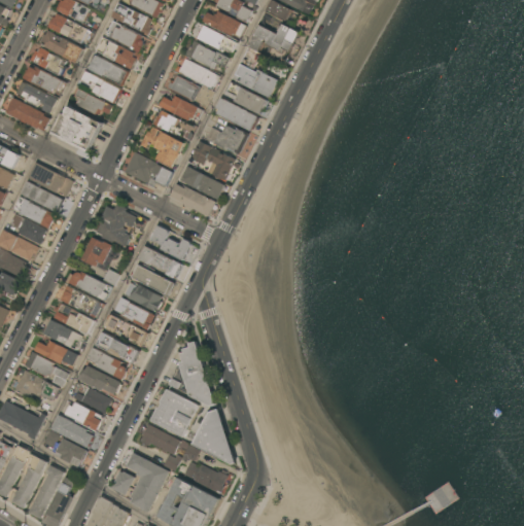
[(55,9),(59,0),(62,0),(70,0),(88,8),(85,11),(86,12),(83,20),(84,20),(82,24),(55,9)]
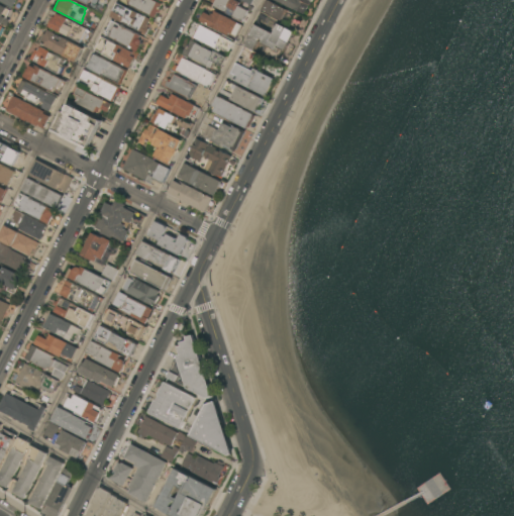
[(125,4),(127,0),(150,0),(159,4),(156,9),(158,9),(156,12),(155,12),(151,17),(125,4)]
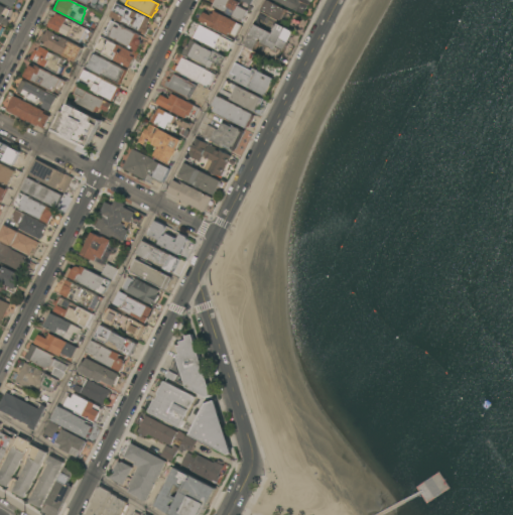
[(233,0),(237,2),(236,5),(245,10),(240,20),(228,14),(227,16),(223,14),(224,12),(210,5),(211,2),(208,0),(233,0)]
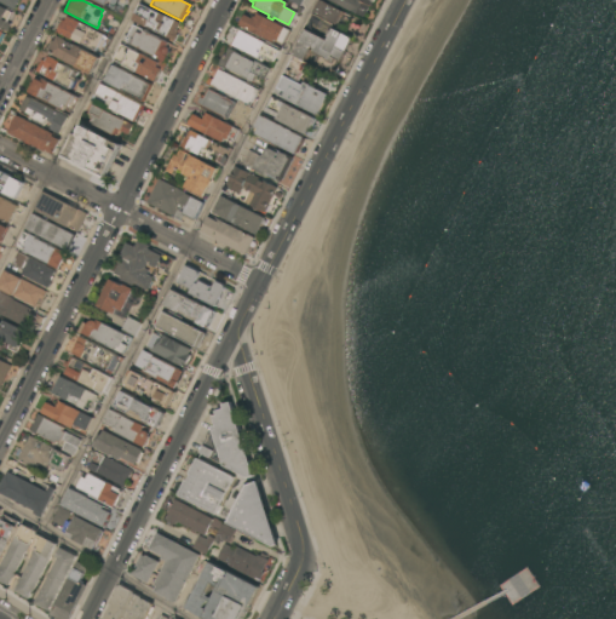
[(320,0),(343,12),(340,17),(338,16),(334,23),(311,11),(317,0),(320,0)]
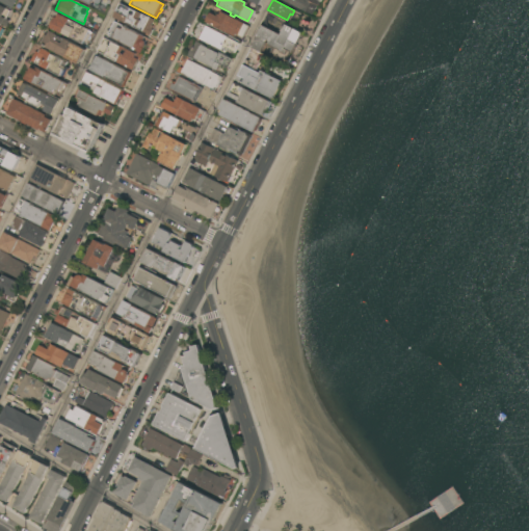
[(319,0),(319,1),(318,0),(315,5),(310,15),(282,0),(319,0)]
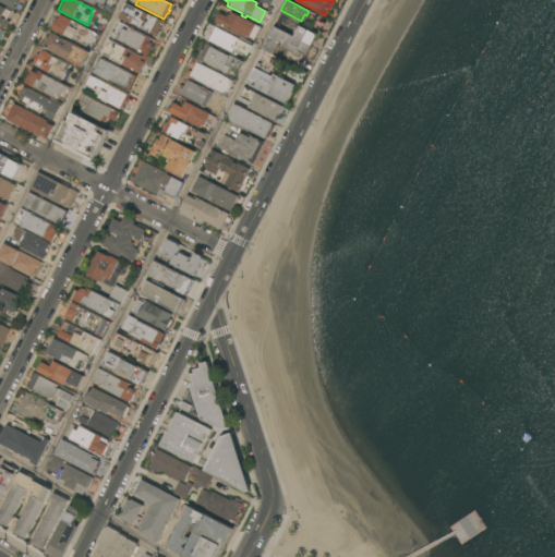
[(159,20),(156,26),(158,27),(157,29),(158,31),(155,36),(117,17),(124,2),(159,20)]
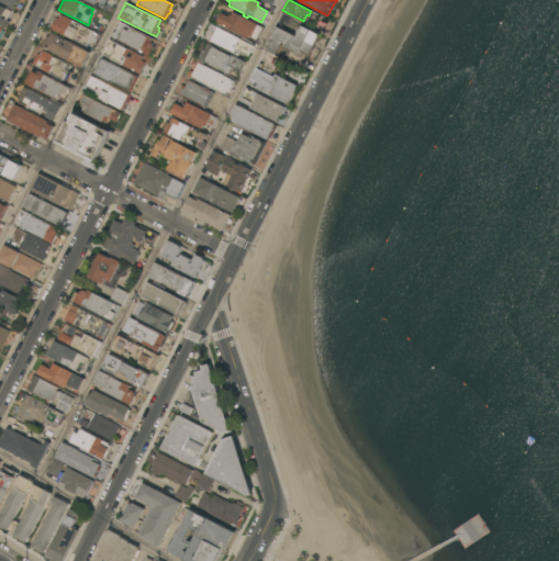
[(0,6),(9,10),(3,20),(8,22),(4,27),(0,25),(0,6)]
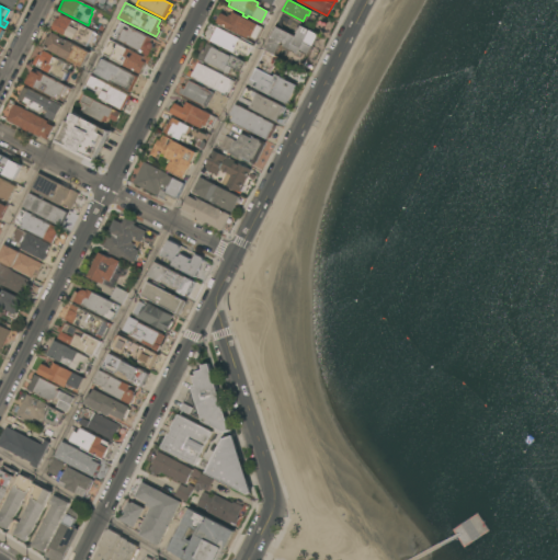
[(215,22),(216,20),(215,19),(215,16),(216,16),(218,15),(219,12),(226,15),(227,14),(228,14),(230,11),(255,23),(255,24),(260,26),(254,38),(247,35),(246,38),(215,22)]
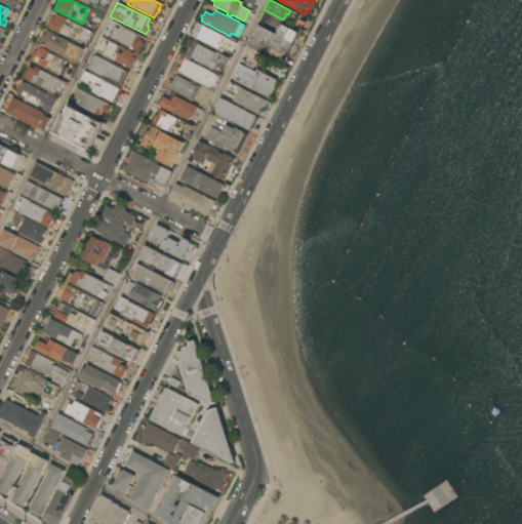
[(82,27),(78,36),(81,38),(78,43),(45,27),(50,16),(53,17),(55,13),(82,27)]
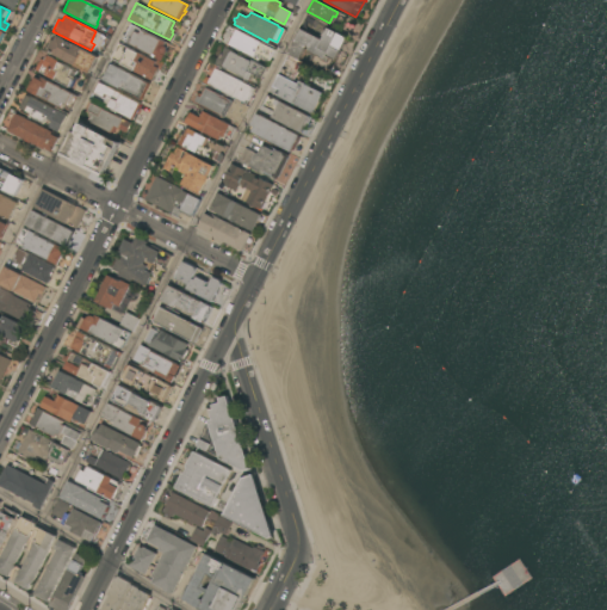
[(163,42),(162,44),(163,45),(165,47),(165,48),(165,50),(160,61),(152,56),(153,56),(121,39),(129,24),(163,42)]
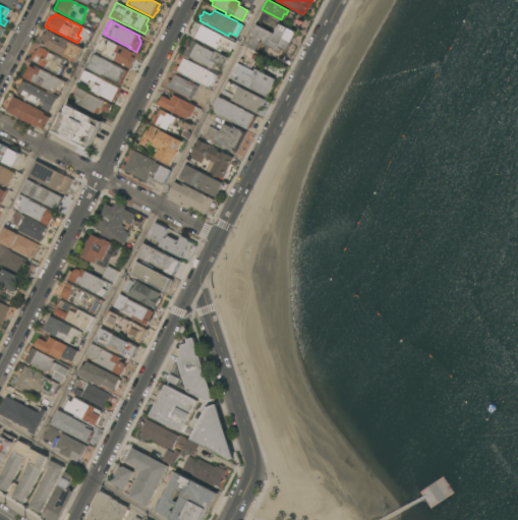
[(254,23),(273,33),(278,22),(294,31),(285,51),(281,49),(277,58),(265,52),(268,46),(261,43),(263,41),(260,39),(253,52),(255,54),(248,69),(252,70),(253,67),(260,70),(259,71),(274,78),(266,96),(235,81),(235,80),(229,77),(254,23)]
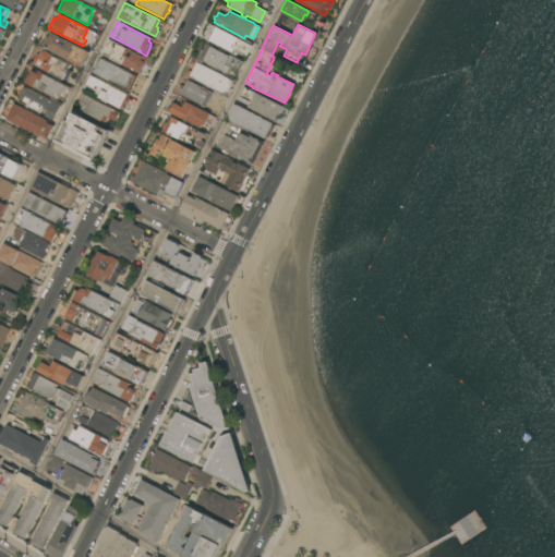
[(237,38),(237,37),(249,43),(245,50),(238,47),(236,50),(231,48),(230,52),(206,40),(213,26),(237,38)]
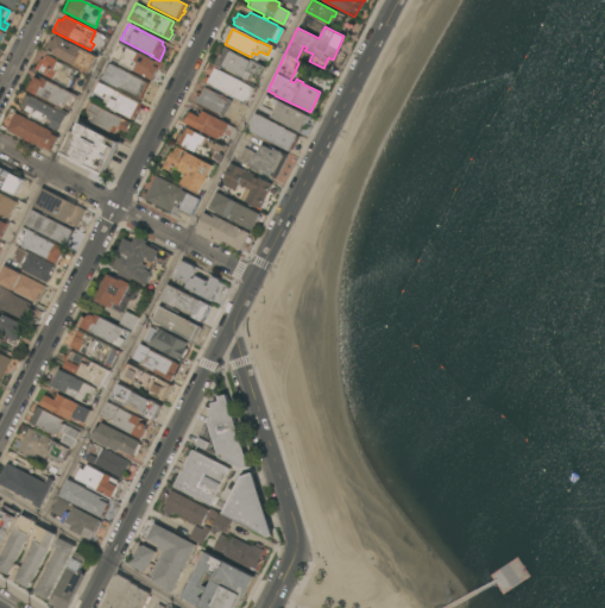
[(74,64),(73,66),(43,49),(49,38),(51,41),(54,35),(96,56),(88,71),(74,64)]
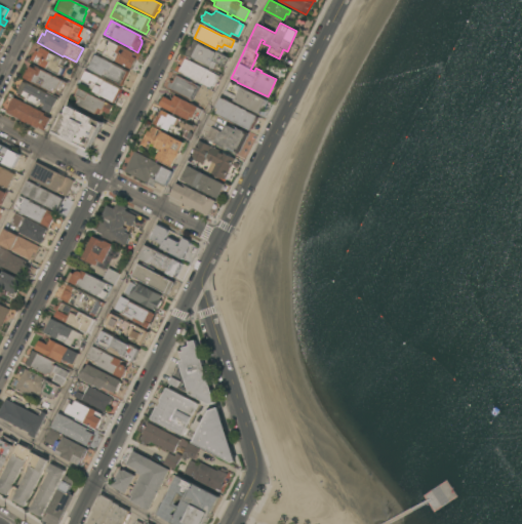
[(131,52),(132,50),(138,53),(135,59),(133,58),(128,69),(104,55),(105,52),(103,51),(91,51),(96,41),(109,40),(131,52)]
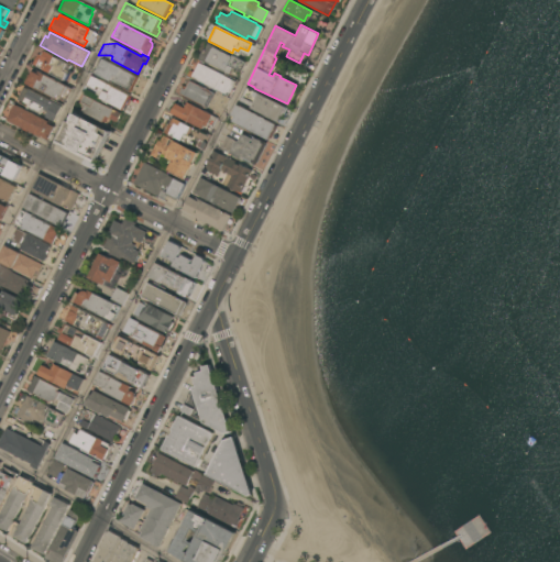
[(207,63),(207,64),(196,58),(200,47),(202,48),(205,43),(213,46),(212,48),(230,57),(231,55),(244,62),(240,72),(230,66),(227,74),(222,72),(222,70),(207,63)]
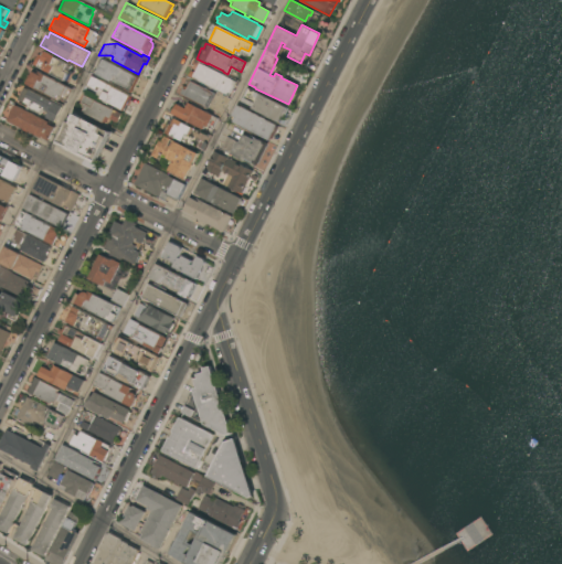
[(66,63),(64,68),(67,71),(62,81),(31,64),(36,53),(38,54),(39,52),(41,53),(42,51),(66,63)]
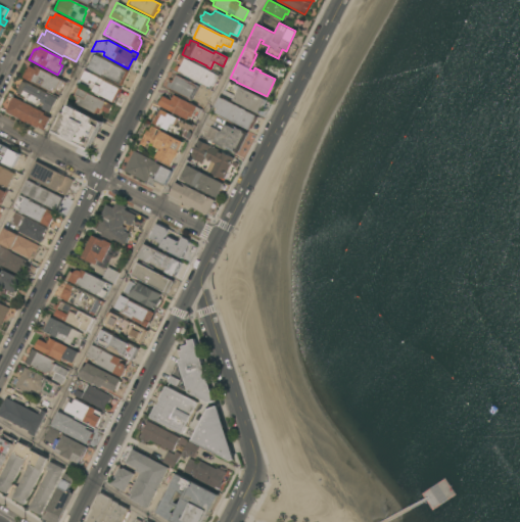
[(128,70),(121,86),(114,83),(115,82),(87,67),(94,54),(128,70)]
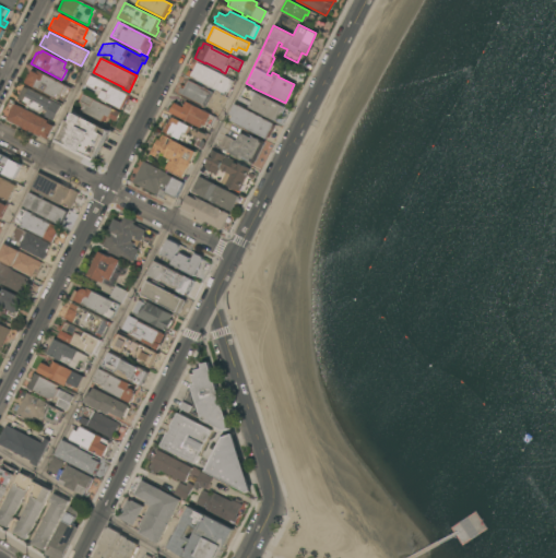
[(232,80),(225,92),(223,90),(222,93),(201,83),(200,84),(196,82),(196,80),(187,75),(187,76),(184,74),(187,69),(190,71),(194,61),(232,80)]
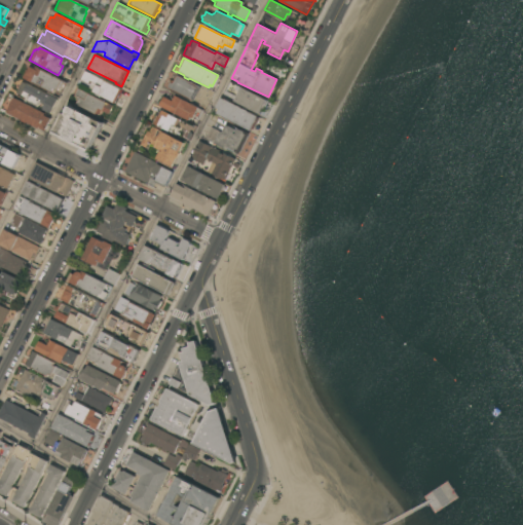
[(22,77),(26,70),(29,66),(33,68),(34,66),(65,82),(60,92),(55,89),(53,94),(22,77)]
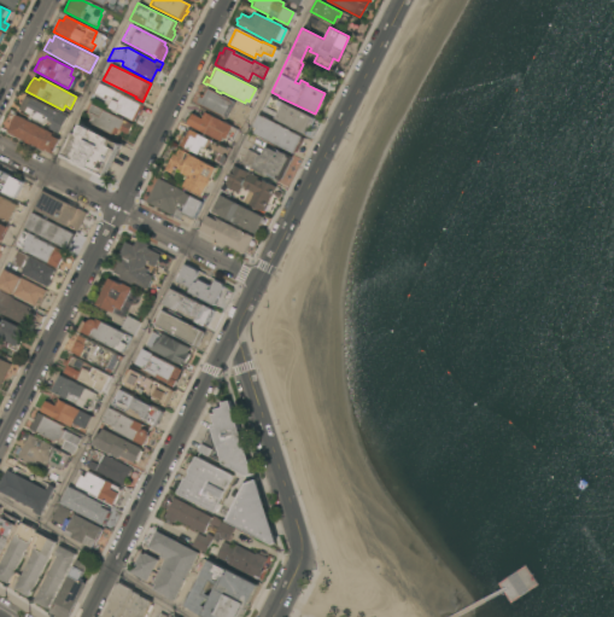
[(141,105),(133,121),(106,108),(107,105),(101,103),(105,95),(104,94),(101,99),(92,94),(97,83),(141,105)]
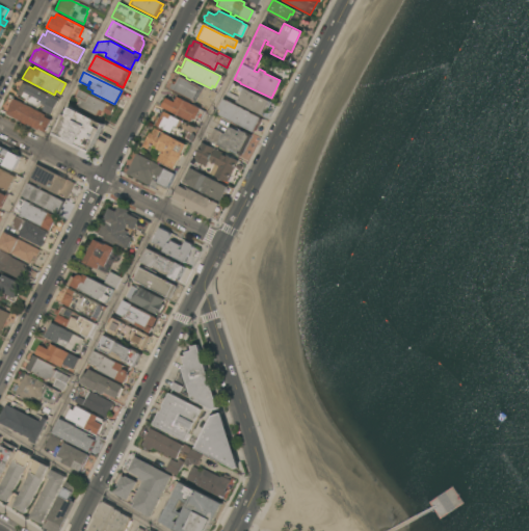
[(166,87),(170,80),(174,82),(177,76),(210,94),(210,102),(196,102),(196,99),(199,99),(199,98),(195,96),(193,102),(166,87)]
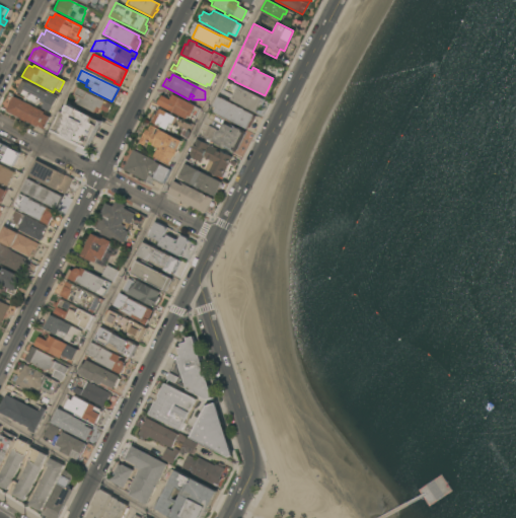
[(263,99),(255,113),(229,98),(231,94),(220,88),(224,79),(263,99)]
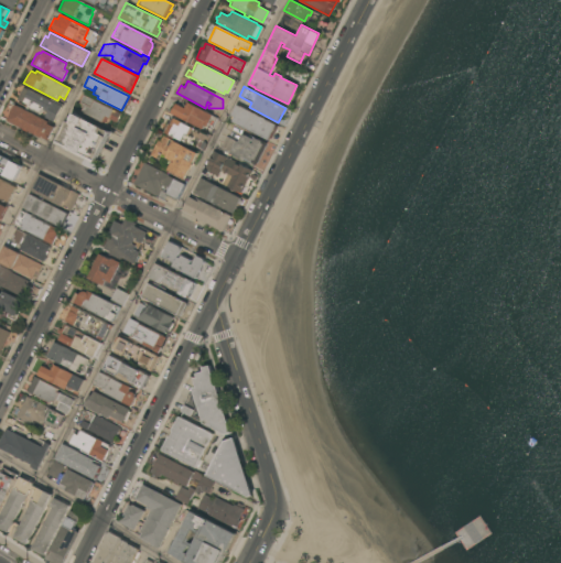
[(49,100),(50,98),(61,104),(60,106),(61,106),(53,121),(15,101),(23,87),(49,100)]
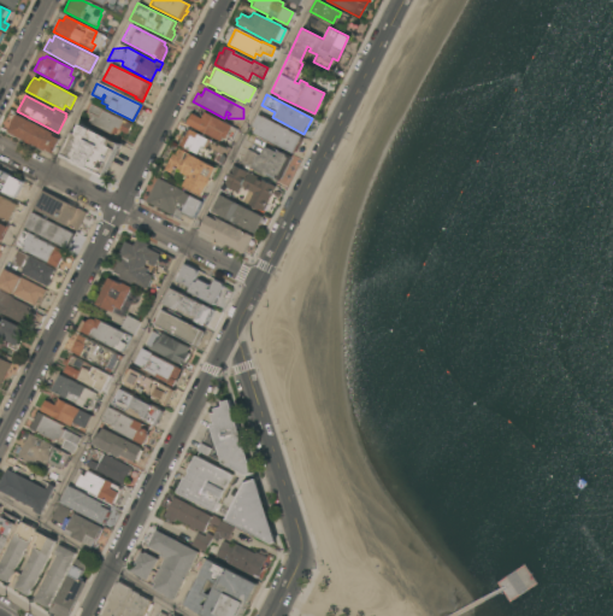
[(129,123),(128,125),(129,127),(129,129),(128,130),(125,130),(124,133),(116,129),(113,134),(110,133),(110,134),(86,122),(89,117),(87,116),(88,113),(84,112),(89,103),(129,123)]
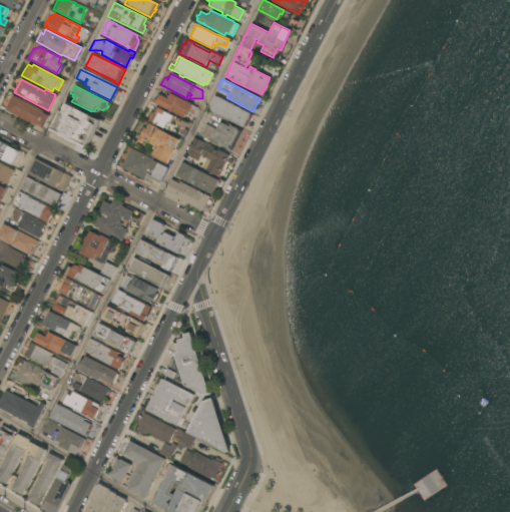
[(154,102),(158,94),(166,98),(169,92),(192,104),(191,105),(195,106),(190,116),(184,113),(182,117),(154,102)]
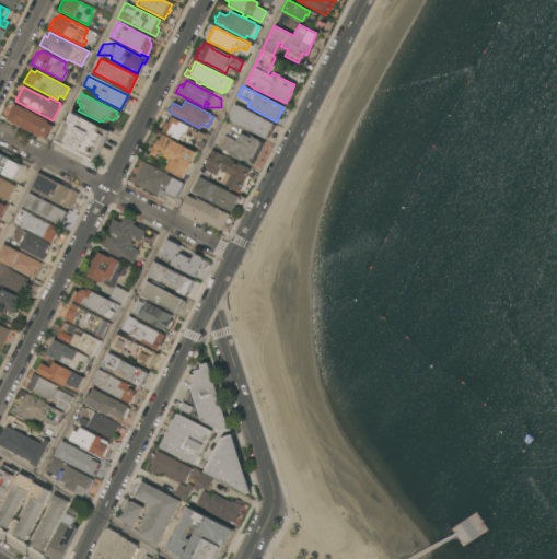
[(45,123),(53,126),(46,138),(44,138),(44,139),(6,119),(13,103),(46,120),(45,123)]
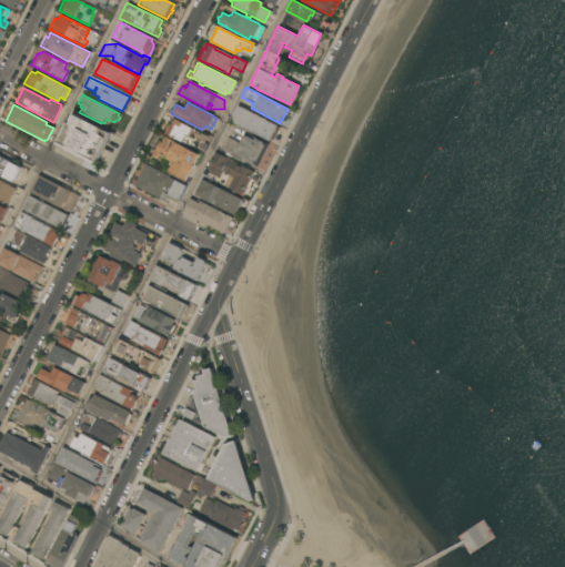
[(278,127),(272,139),(271,138),(269,141),(229,120),(236,104),(278,127)]
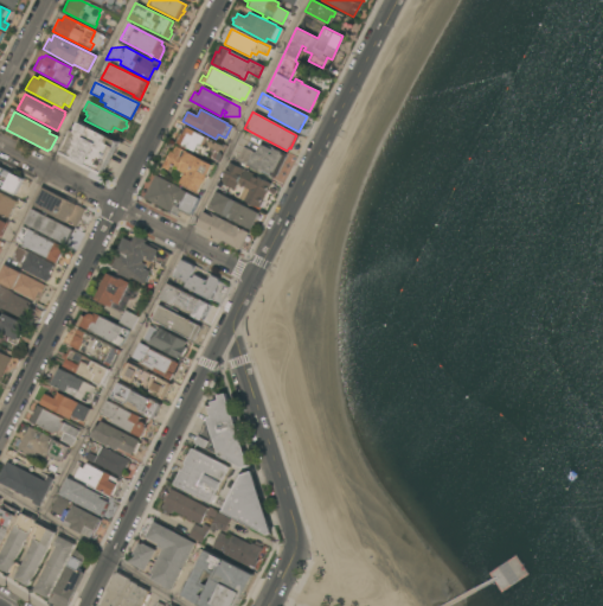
[(58,153),(70,129),(74,131),(78,121),(116,141),(100,174),(58,153)]
